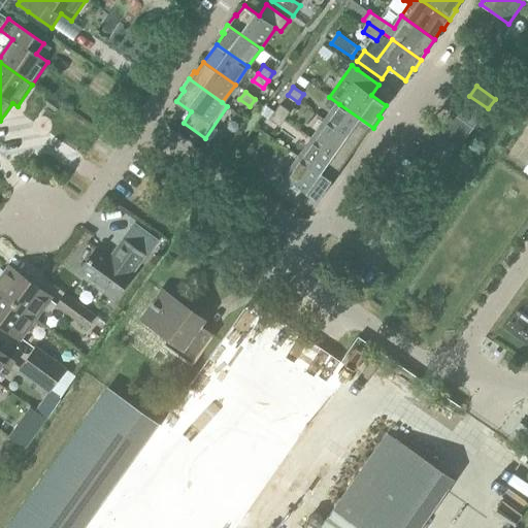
[(462,105),(481,119),(488,108),(469,96),(462,105)]
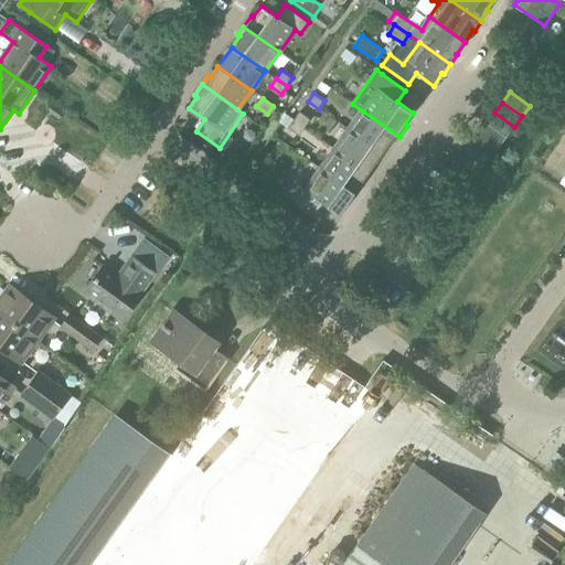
[(400,137),(363,112),(350,130),(383,155),(391,144),(393,145),(400,137)]
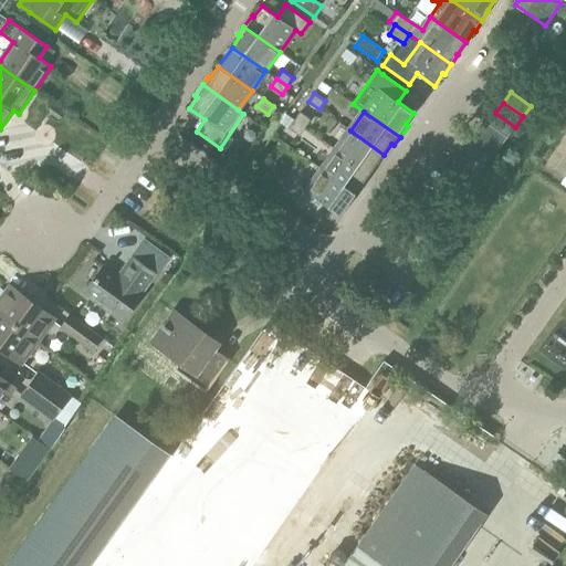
[(312,121),(301,113),(295,121),(305,128),(312,121)]
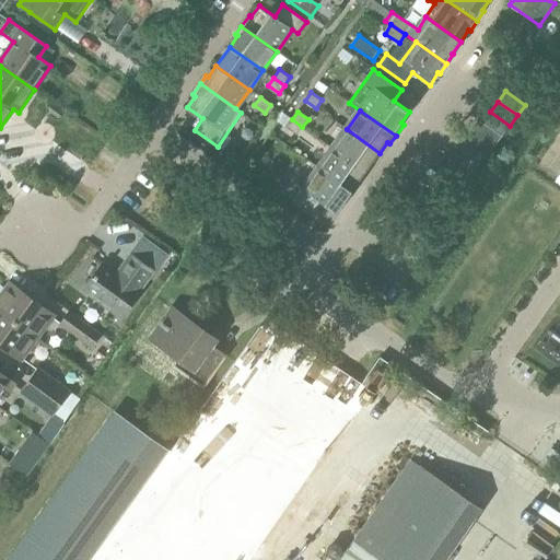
[(510,126),(490,112),(482,123),(502,137),(510,126)]
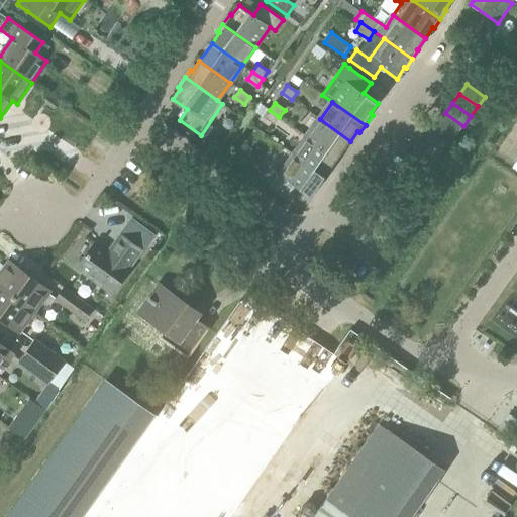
[(264,117),(274,125),(279,117),(270,110),(264,117)]
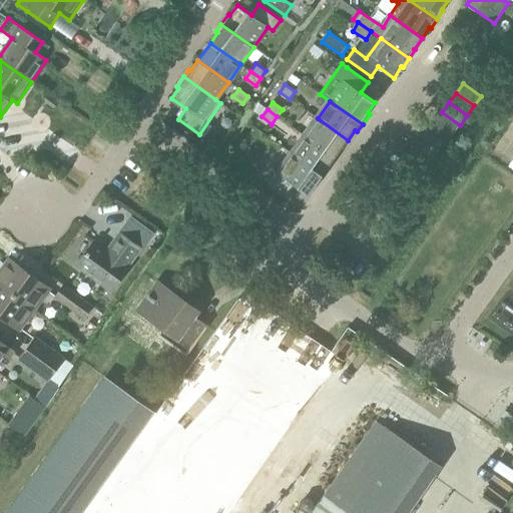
[(460,125),(442,112),(440,111),(433,120),(453,135),(460,125)]
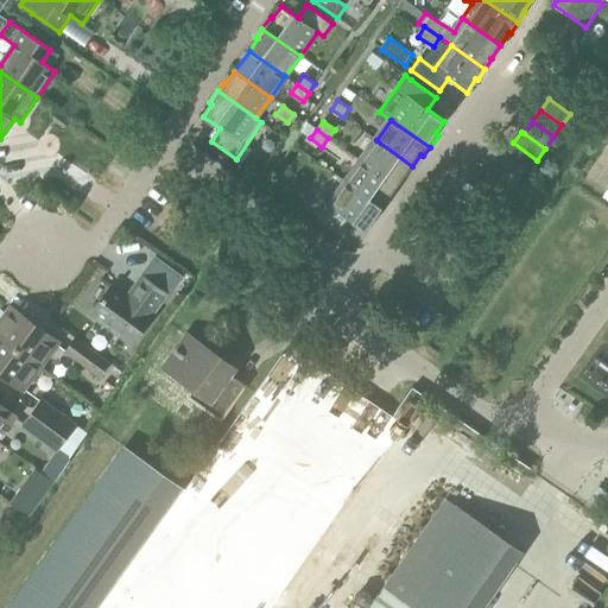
[(361,162),(398,188),(412,166),(377,140),(361,162)]
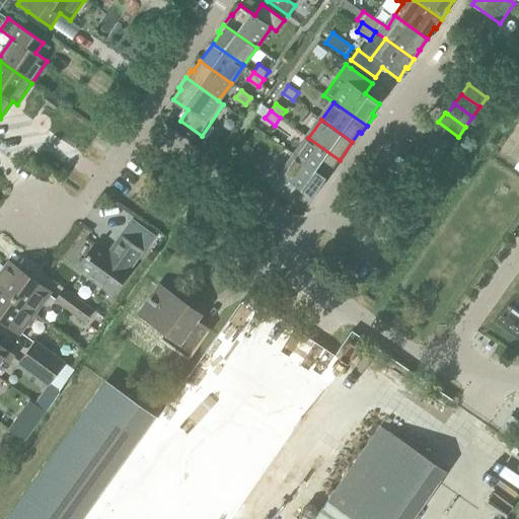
[(431,132),(433,134),(451,146),(458,137),(438,122),(431,132)]
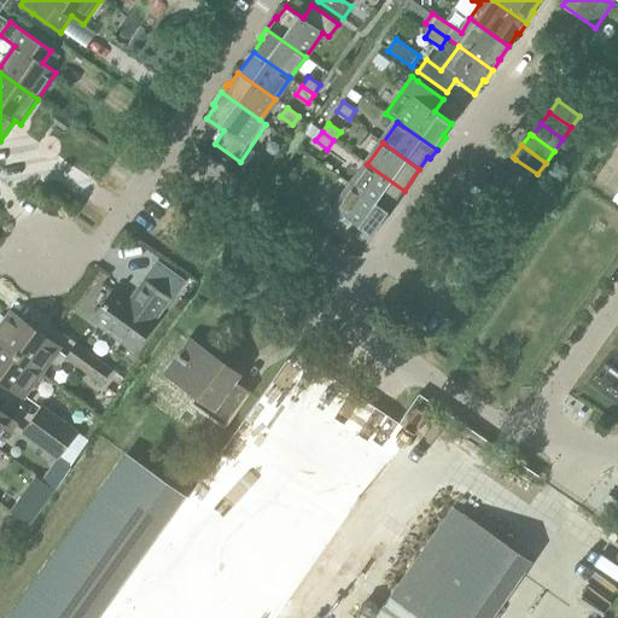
[(507,170),(529,186),(537,174),(516,159),(507,170)]
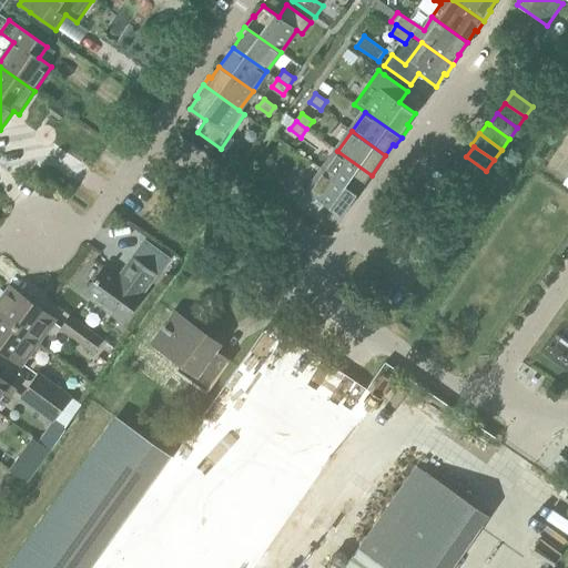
[(372,175),(337,151),(324,171),(359,196),(366,188),(364,186),(372,175)]
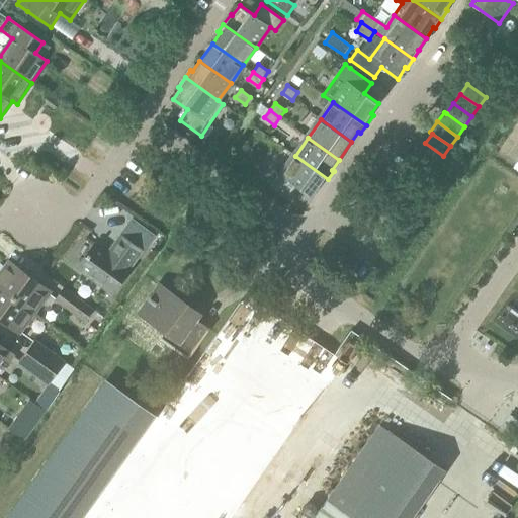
[(281,176),(275,171),(268,182),(289,198),(297,187),(312,197),(319,187),(321,189),(328,179),(295,156),(281,176)]
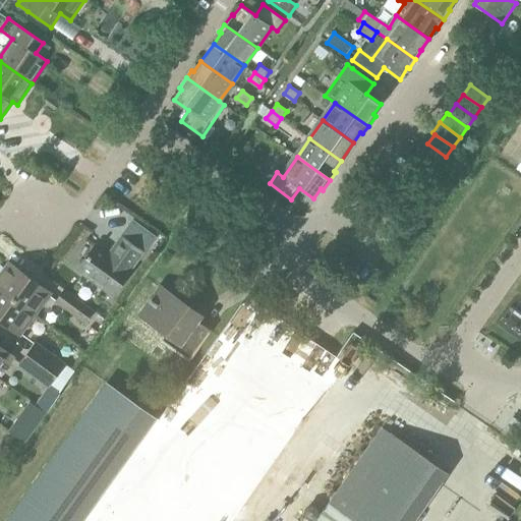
[(96,245),(78,270),(95,282),(114,296),(132,272),(130,271),(131,269),(143,252),(122,237),(112,230),(104,237),(96,245)]
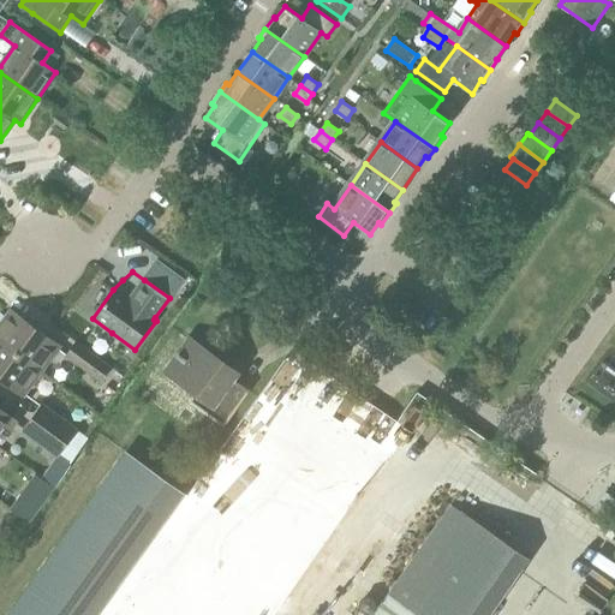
[(61,347),(11,310),(0,324),(0,340),(43,372),(61,347)]
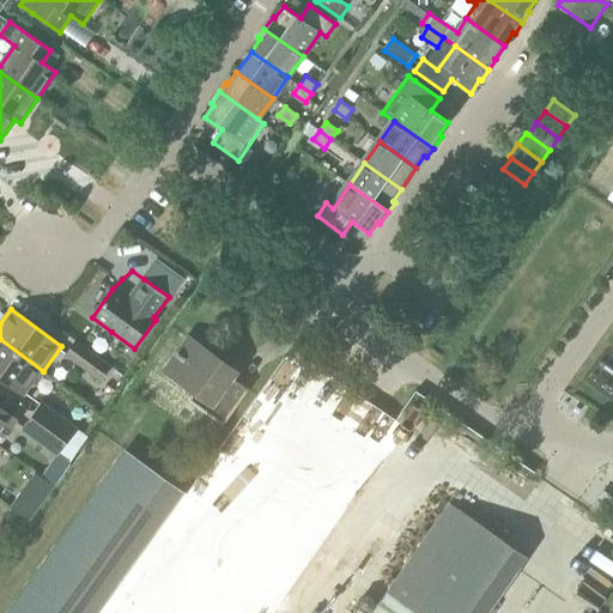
[(0,377),(24,396),(43,371),(0,339),(0,377)]
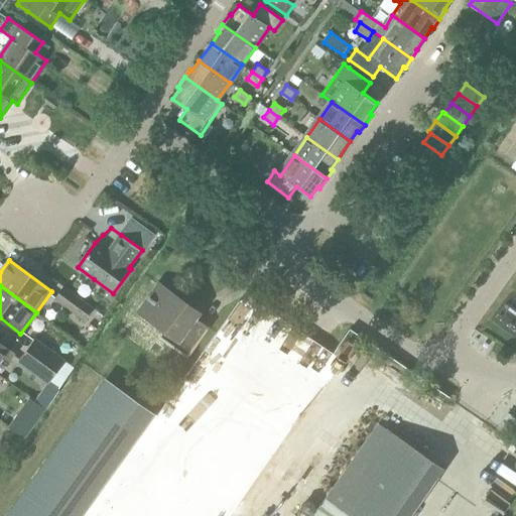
[(159,285),(139,312),(165,332),(160,338),(187,357),(209,329),(197,319),(200,314),(159,285)]
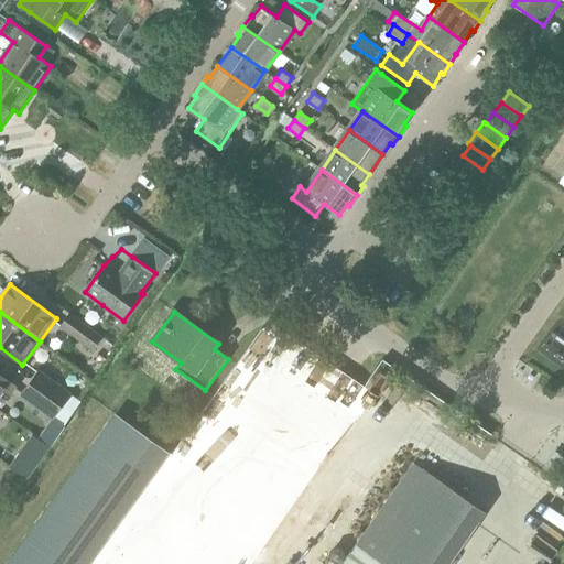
[(69,314),(61,327),(93,350),(101,337),(69,314)]
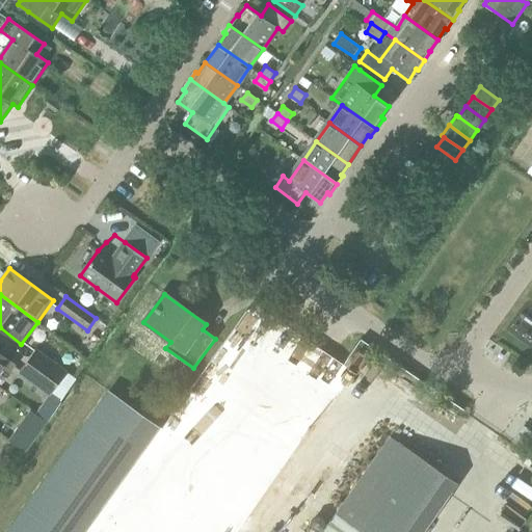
[(28,362),(68,391),(77,378),(37,349),(28,362)]
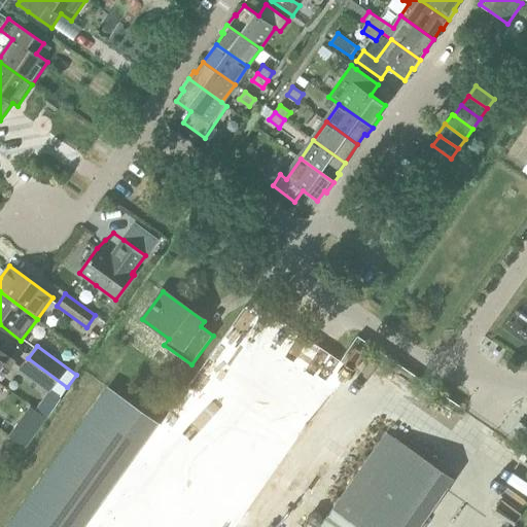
[(0,369),(1,366),(8,372),(15,362),(0,350),(0,369)]
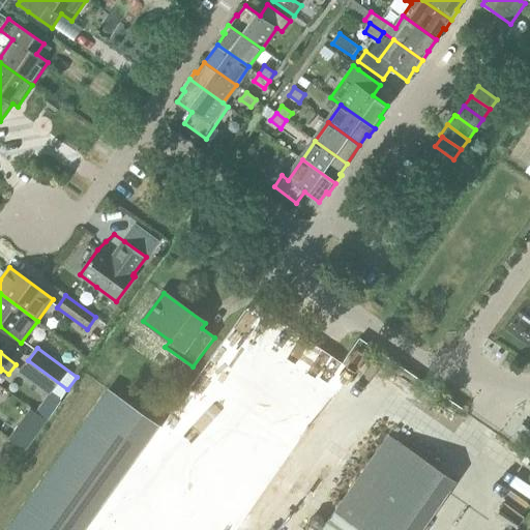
[(19,373),(49,394),(36,411),(46,418),(67,389),(28,360),(19,373)]
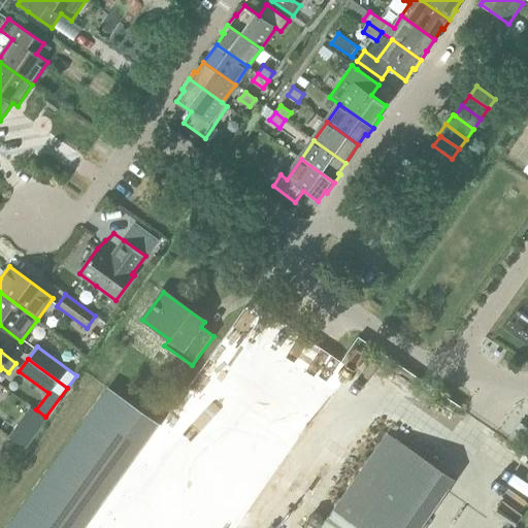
[(522,443),(527,434),(527,429),(520,423),(510,435),(522,443)]
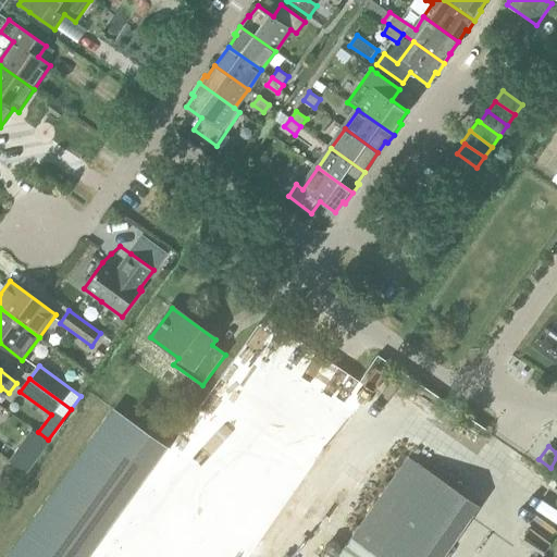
[(21,448),(11,462),(27,474),(37,460),(21,448)]
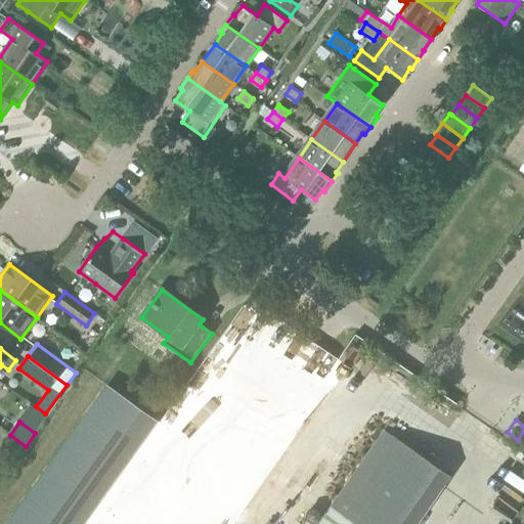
[(319,523),(417,523),(450,476),(384,431),(319,523)]
